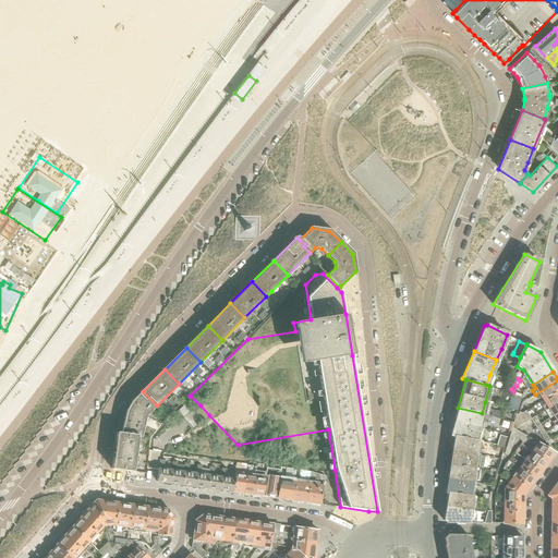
[(543,400),(557,390),(557,381),(557,380),(535,395),(537,399),(541,397),(543,400)]
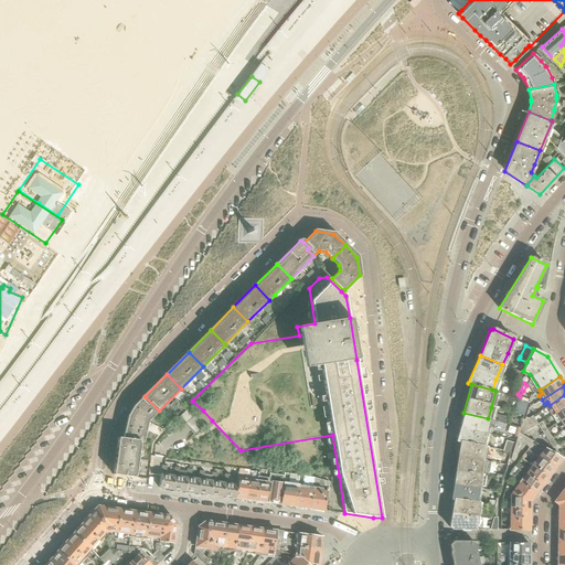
[(552,415),(564,406),(564,395),(550,405),(552,408),(548,411),(552,415)]
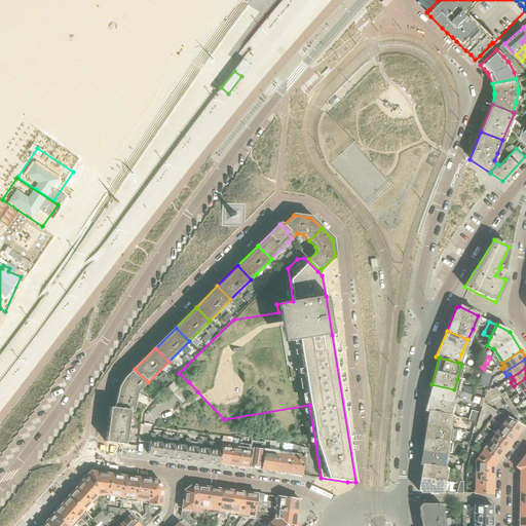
[(119,387),(114,408),(130,411),(134,411),(138,391),(148,382),(135,369),(124,379),(119,387)]
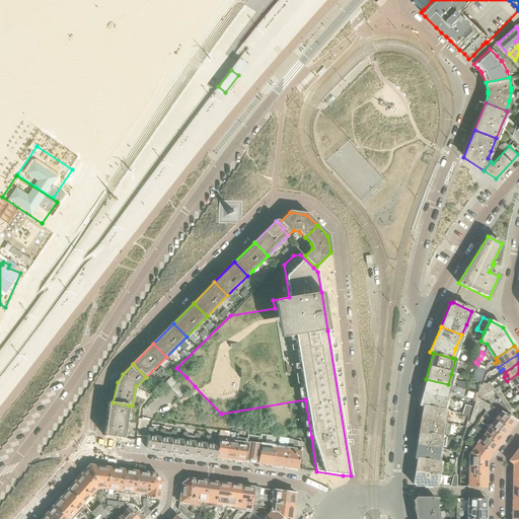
[(162,368),(159,370),(166,377),(168,375),(162,368)]
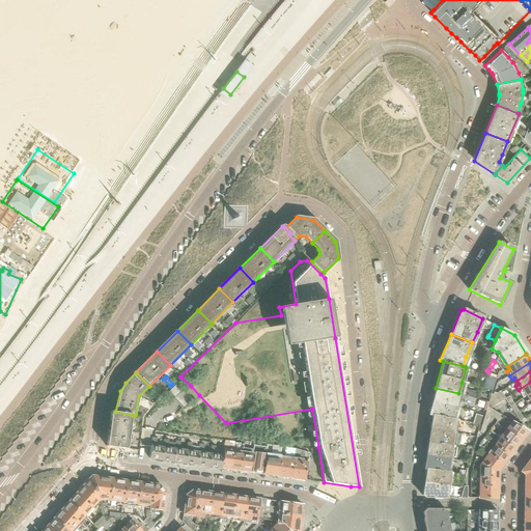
[(524,392),(526,395),(530,392),(530,382),(519,390),(521,394),(524,392)]
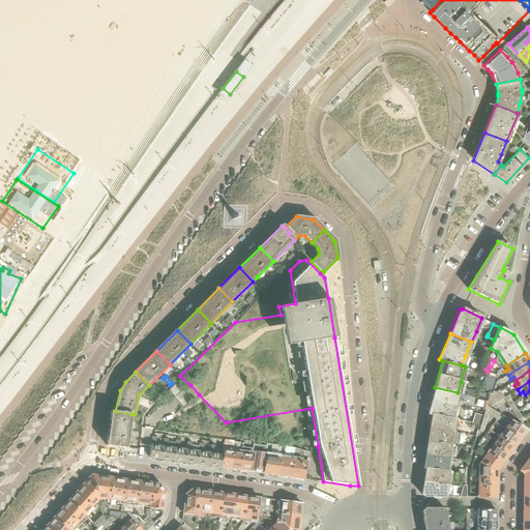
[(176,384),(169,391),(174,398),(182,389),(176,384)]
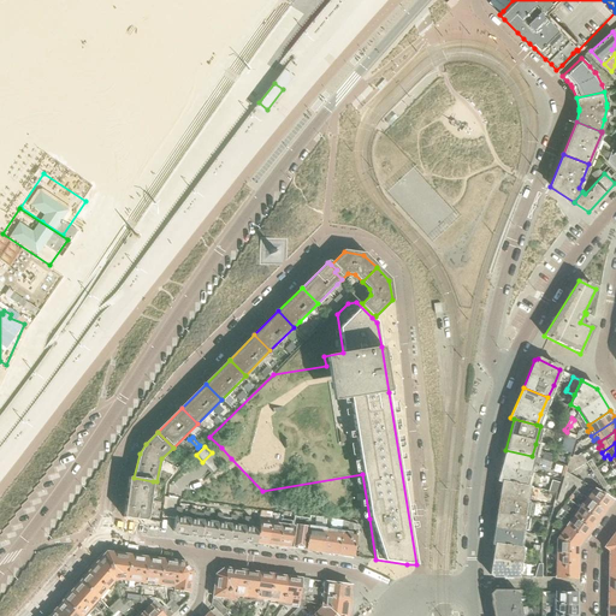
[(497,481),(502,483),(515,485),(528,487),(528,486),(534,487),(535,483),(528,480),(527,485),(525,485),(527,474),(532,456),(505,450),(497,481)]
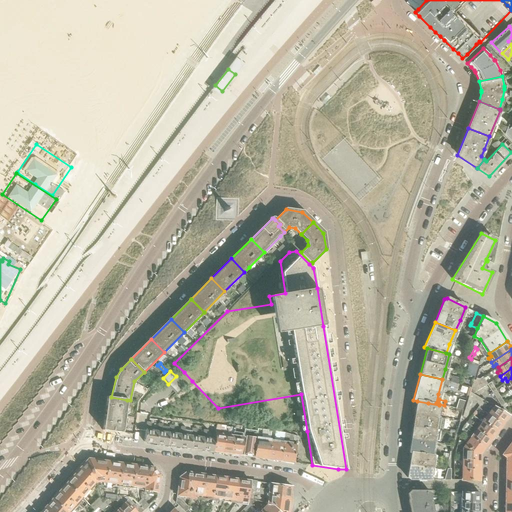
[(473,394),(487,385),(487,384),(483,377),(480,379),(476,378),(476,380),(474,380),(470,392),(473,394)]
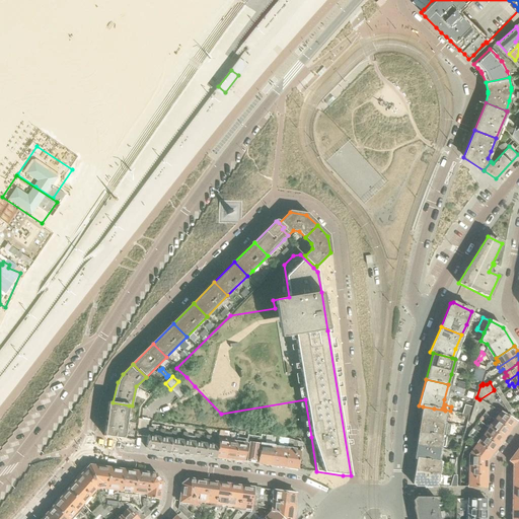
[(499,397),(503,394),(498,387),(494,389),(494,390),(499,397)]
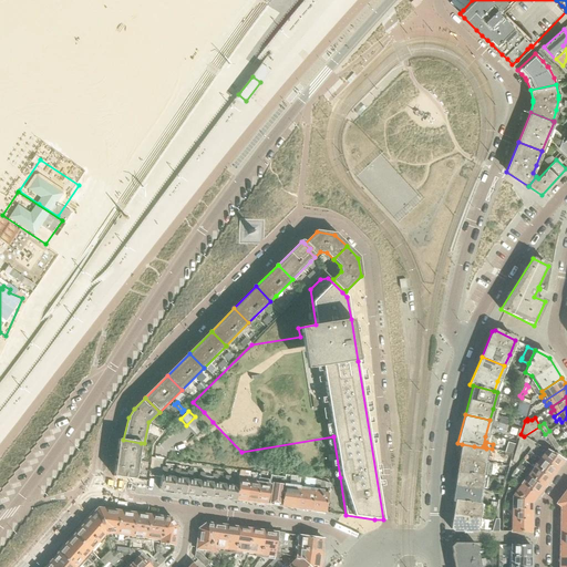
[(554,440),(549,431),(545,434),(550,442),(554,440)]
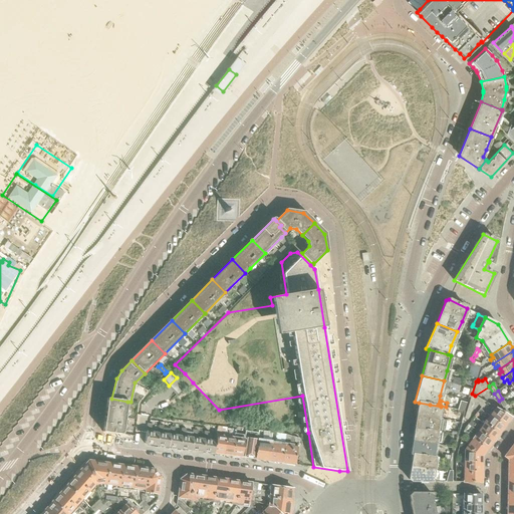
[(127,402),(111,399),(107,399),(105,413),(108,414),(107,418),(104,418),(102,432),(122,435),(124,420),(124,418),(125,416),(127,402)]
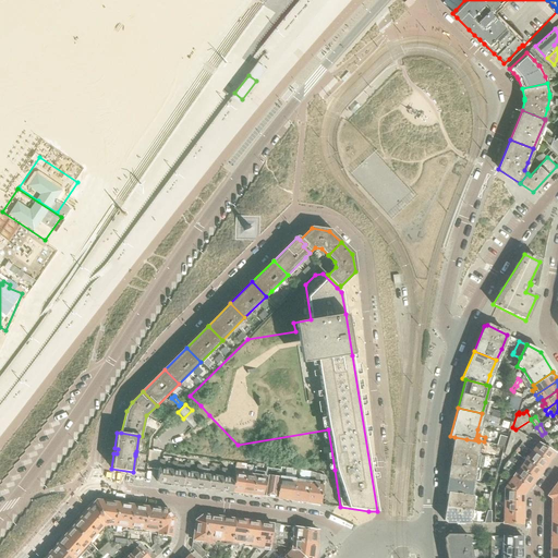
[(550,439),(545,433),(542,435),(546,444),(547,443),(547,441),(550,439)]
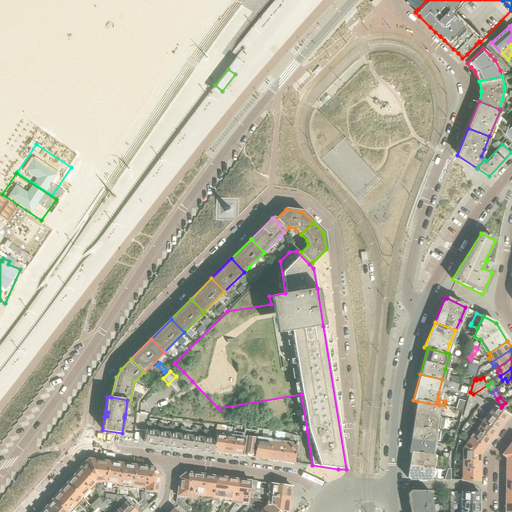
[(459,400),(456,408),(463,410),(465,401),(459,400)]
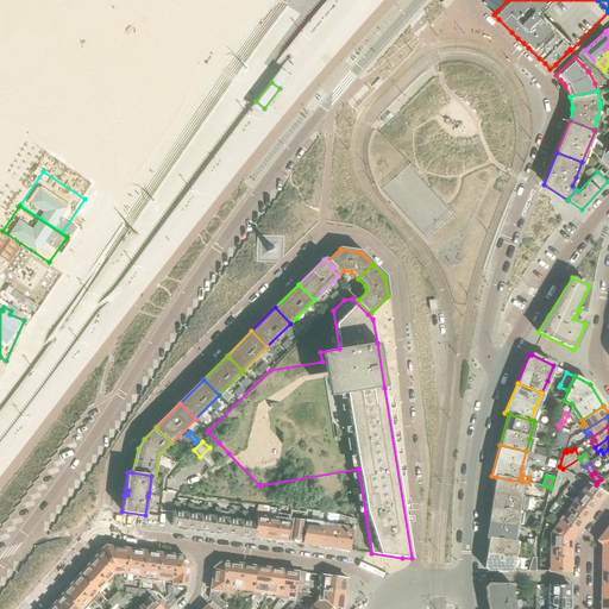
[(491,507),(518,510),(520,498),(522,482),(509,479),(496,477),(491,507)]
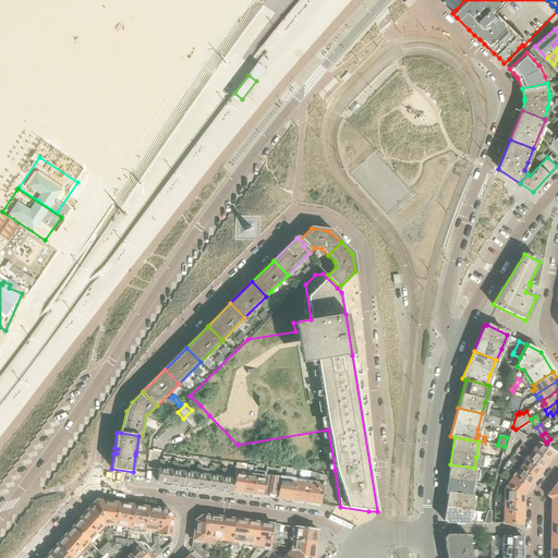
[(531,451),(540,458),(542,458),(548,462),(555,453),(556,452),(538,441),(534,447),(529,444),(525,447),(531,451)]
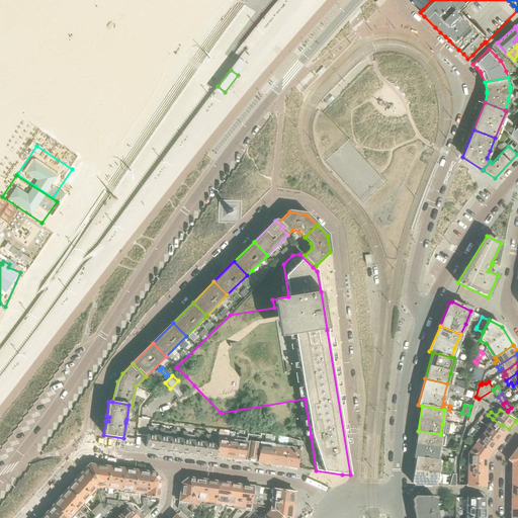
[(503,437),(509,429),(503,425),(501,425),(493,419),(490,423),(482,416),(479,419),(483,423),(488,427),(496,433),(498,433),(503,437)]
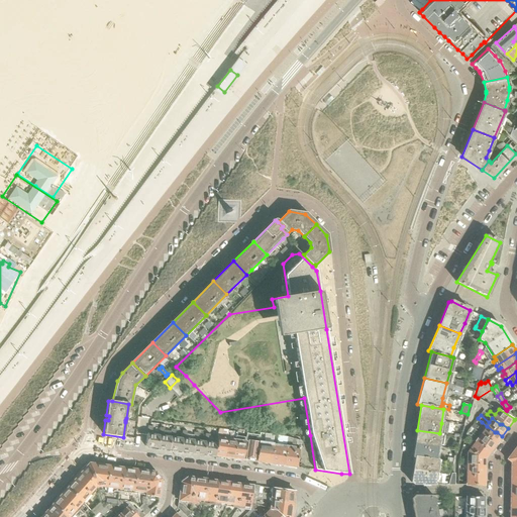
[(482,422),(478,418),(472,426),(476,430),(482,422)]
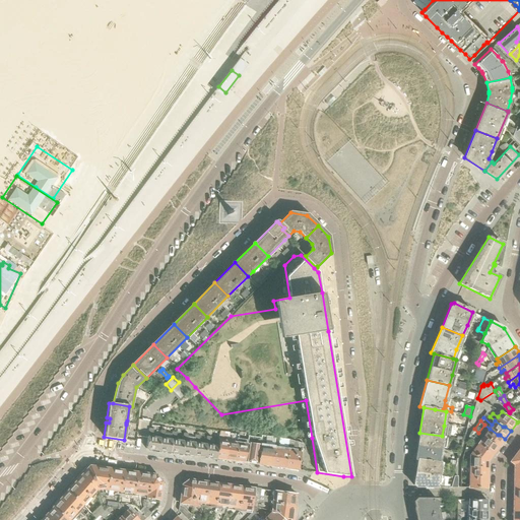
[(158,451),(160,438),(152,437),(153,430),(149,429),(146,449),(158,451)]
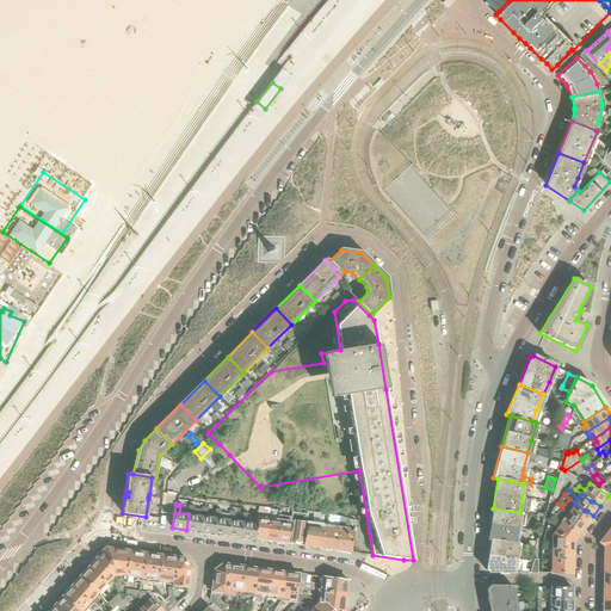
[(587,524),(593,516),(587,511),(585,511),(575,504),(568,512),(579,520),(581,519),(587,524)]
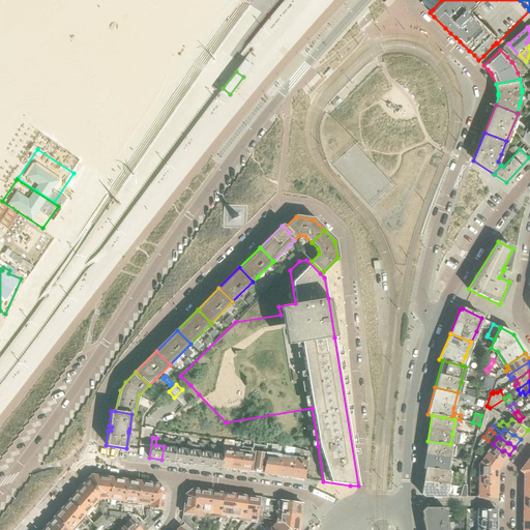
[(162,460),(173,461),(175,447),(176,442),(168,441),(169,439),(165,439),(164,446),(162,460)]
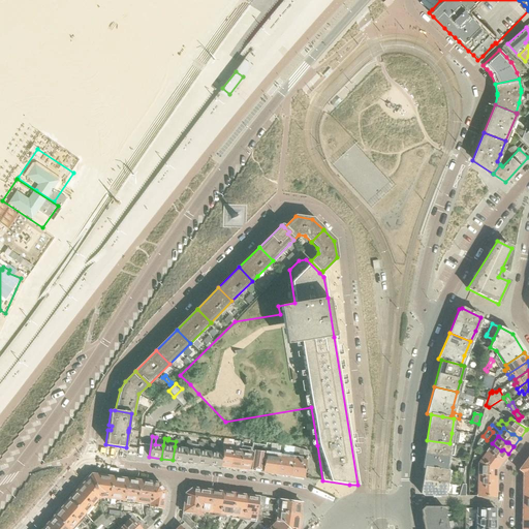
[(173,460),(185,462),(186,448),(179,447),(180,440),(176,439),(176,441),(175,446),(173,460)]
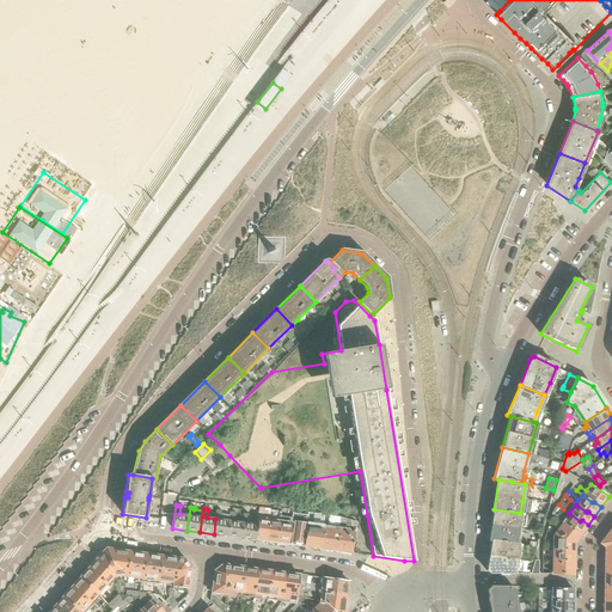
[(255,540),(267,542),(270,519),(270,515),(271,509),(267,509),(267,518),(258,516),(257,519),(255,540)]
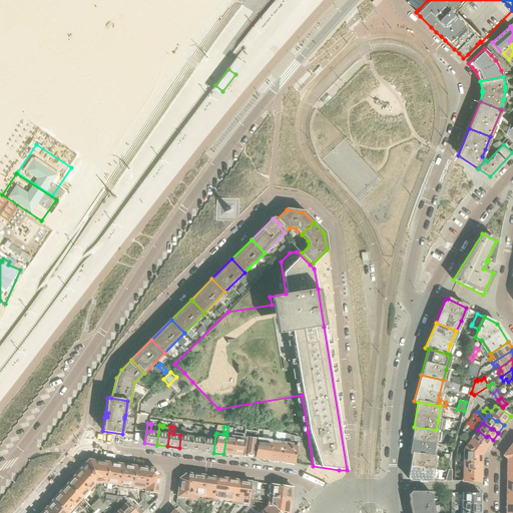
[(410,453),(412,454),(434,456),(435,456),(432,455),(434,445),(436,430),(414,427),(410,453)]
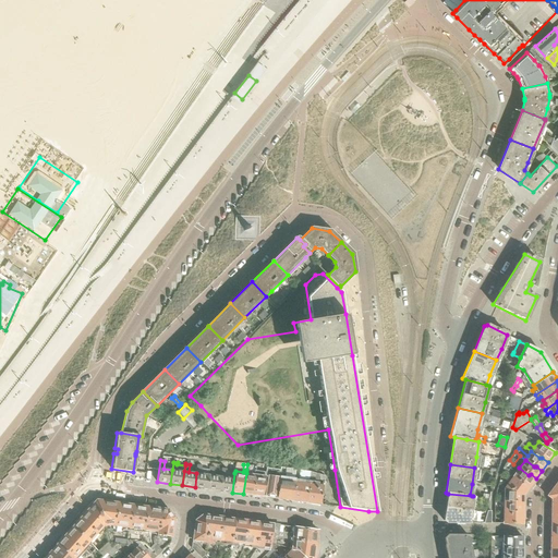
[(207,488),(209,474),(209,470),(202,469),(202,465),(197,465),(196,473),(195,487),(207,488)]
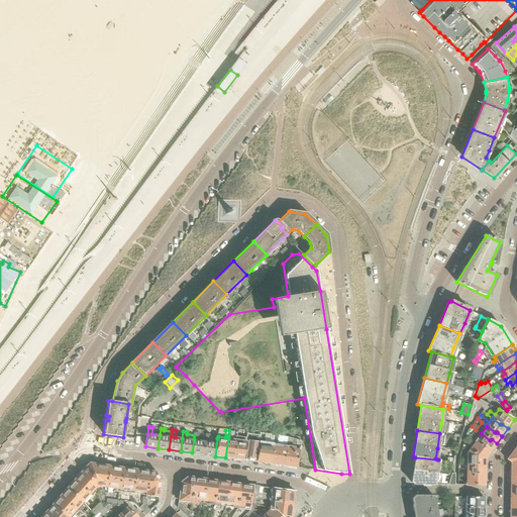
[(225,457),(234,458),(237,432),(232,431),(231,431),(230,435),(228,435),(228,438),(225,457)]
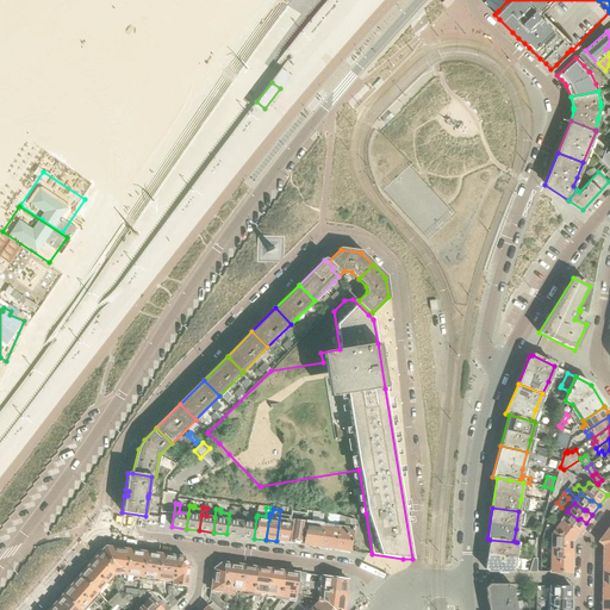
[(240,536),(242,521),(234,520),(235,511),(230,510),(229,514),(229,518),(226,534),(240,536)]
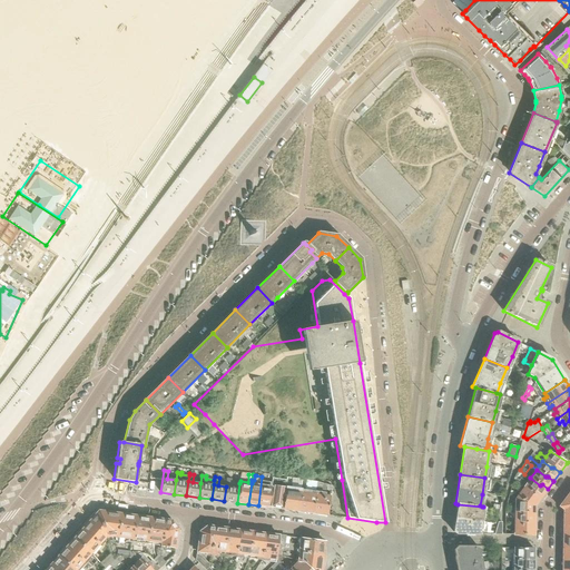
[(262,477),(258,505),(268,508),(272,478),(262,477)]
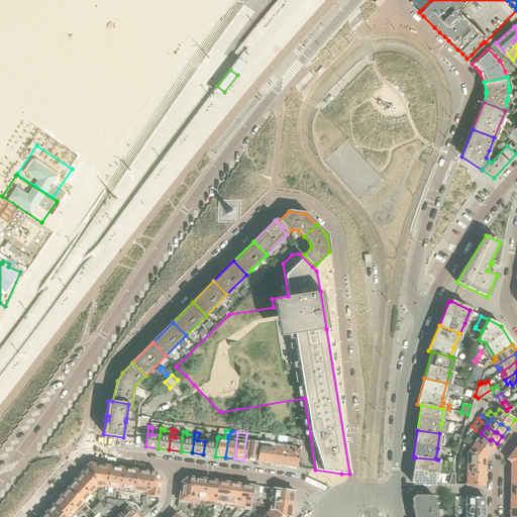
[(248,433),(245,459),(245,460),(256,461),(260,442),(261,435),(248,433)]
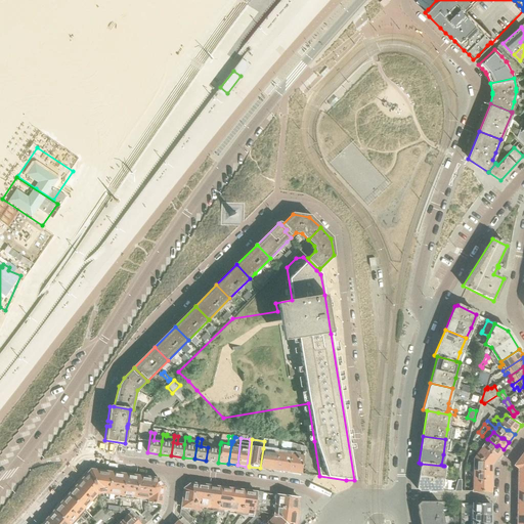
[(497,457),(504,449),(498,445),(496,446),(487,439),(481,447),(490,453),(493,453),(497,457)]
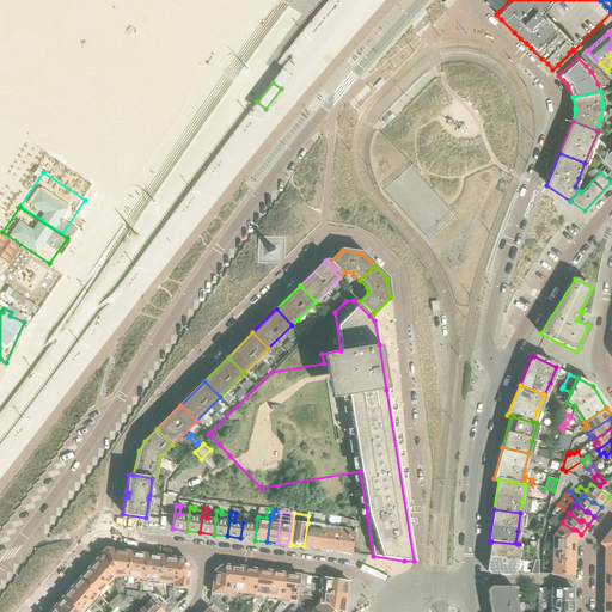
[(240,538),(255,540),(257,519),(249,518),(249,514),(244,514),(243,522),(240,538)]
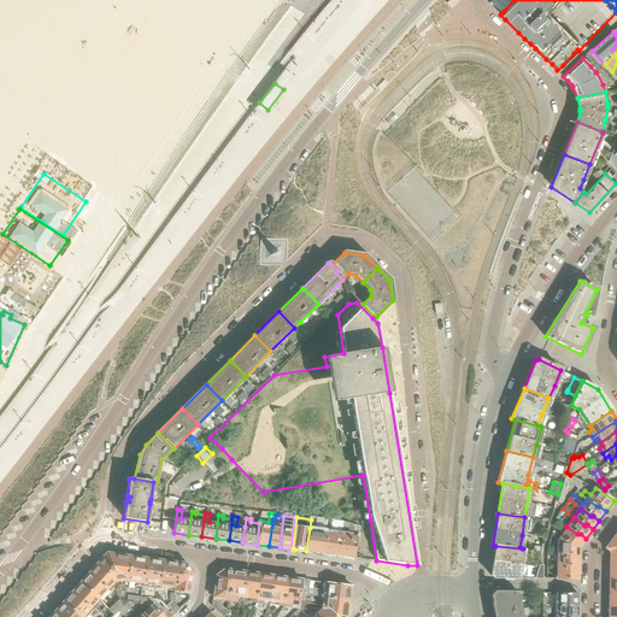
[(323,553),(339,556),(342,532),(344,521),(331,519),(330,530),(325,530),(323,553)]
